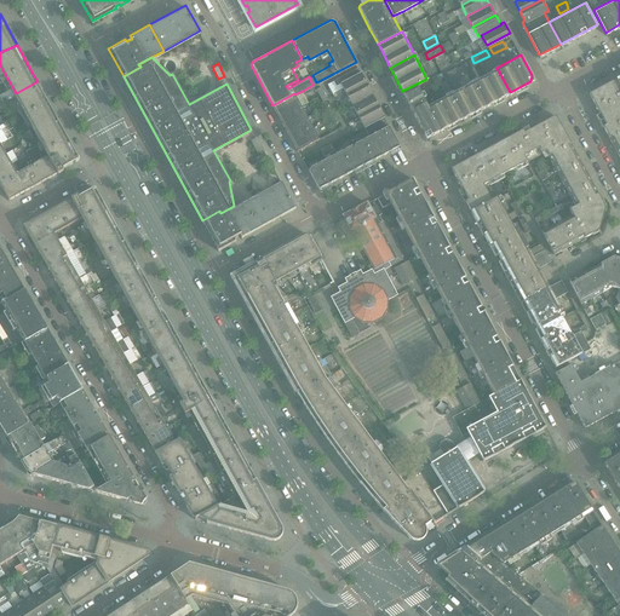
[(366,81),(360,69),(357,65),(326,82),(329,87),(340,81),(346,92),(366,81)]
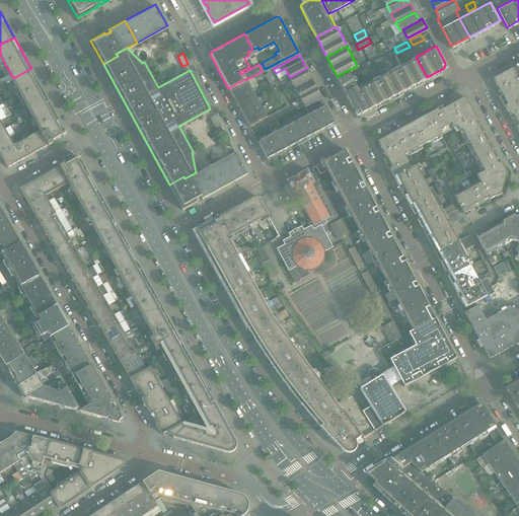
[(386,72),(381,62),(384,60),(381,55),(373,59),(381,74),(386,72)]
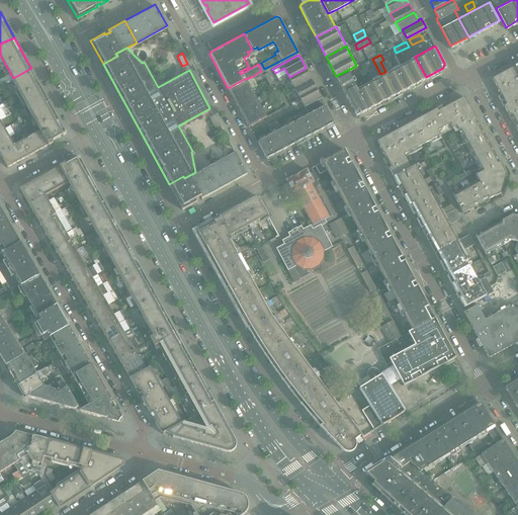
[(426,77),(415,57),(396,67),(406,87),(426,77)]
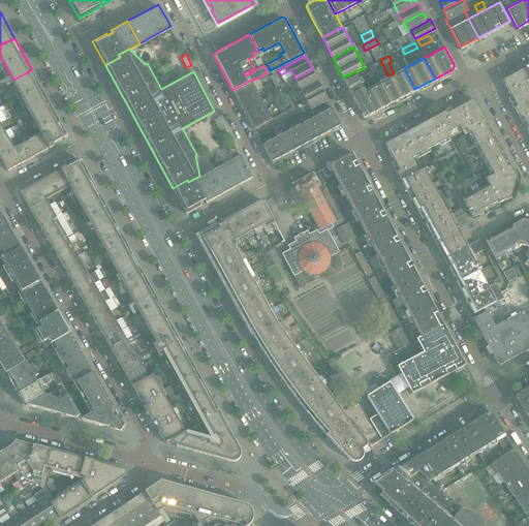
[(528,70),(526,65),(502,78),(517,104),(515,105),(520,115),(528,110),(528,70)]
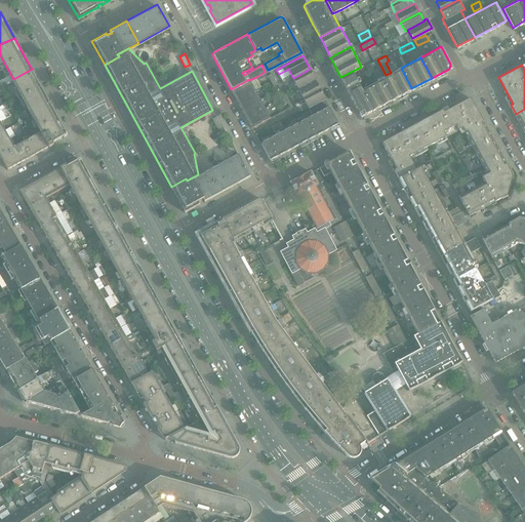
[(411,88),(401,68),(380,79),(392,99),(411,88)]
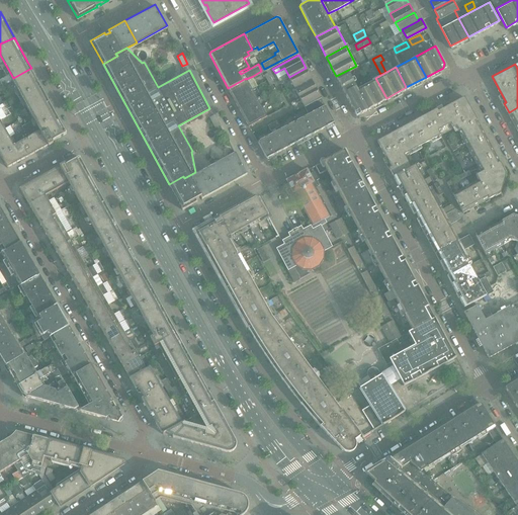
[(48,99),(32,71),(31,68),(13,78),(29,109),(48,99)]
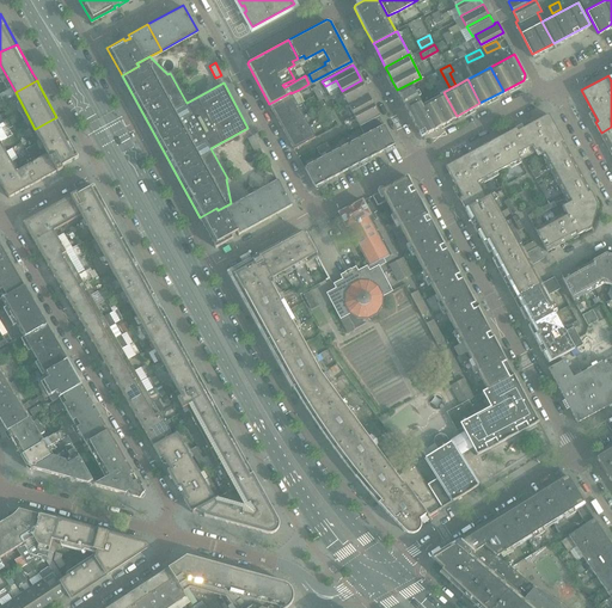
[(347,102),(367,91),(361,80),(342,91),(347,102)]
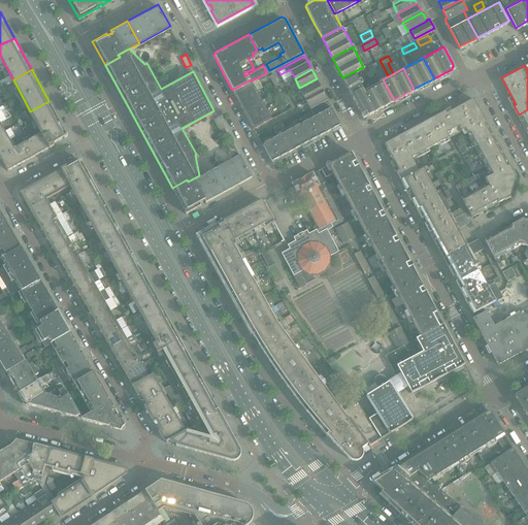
[(364,89),(363,88),(355,71),(342,77),(349,88),(349,89),(351,93),(361,112),(366,115),(374,110),(364,89)]
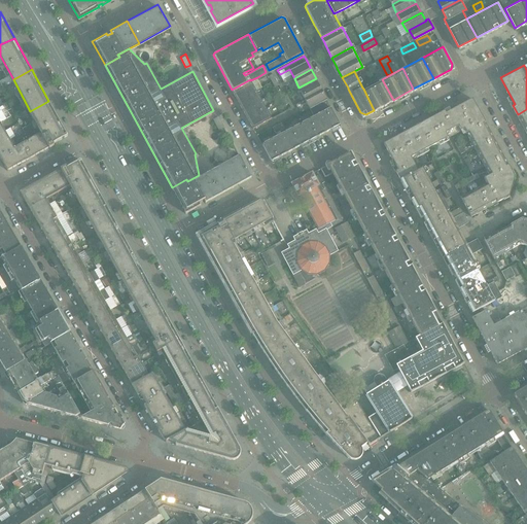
[(237,99),(255,89),(261,85),(257,77),(250,80),(250,79),(232,90),(237,99)]
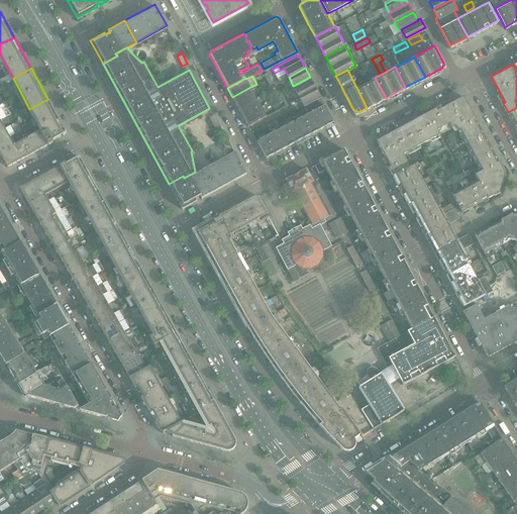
[(315,87),(310,77),(293,86),(298,96),(315,87)]
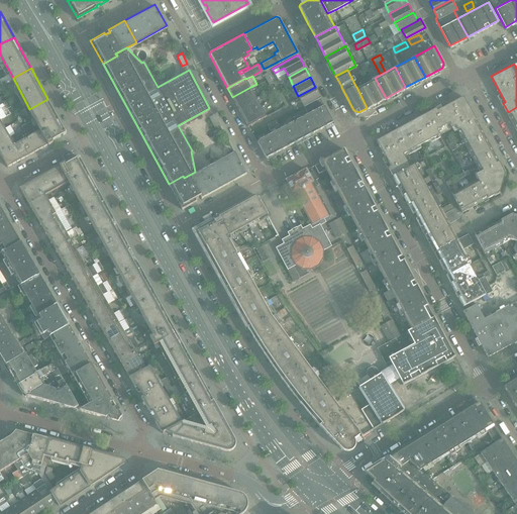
[(386,98),(375,78),(356,87),(367,108),(386,98)]
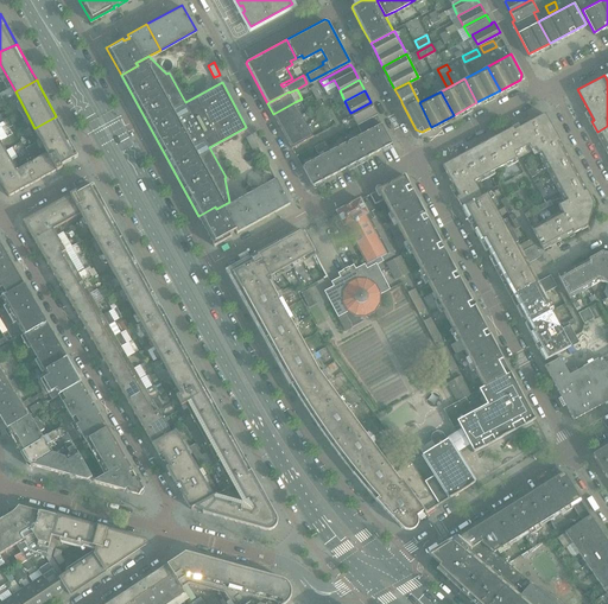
[(279,125),(301,113),(295,102),(273,114),(279,125)]
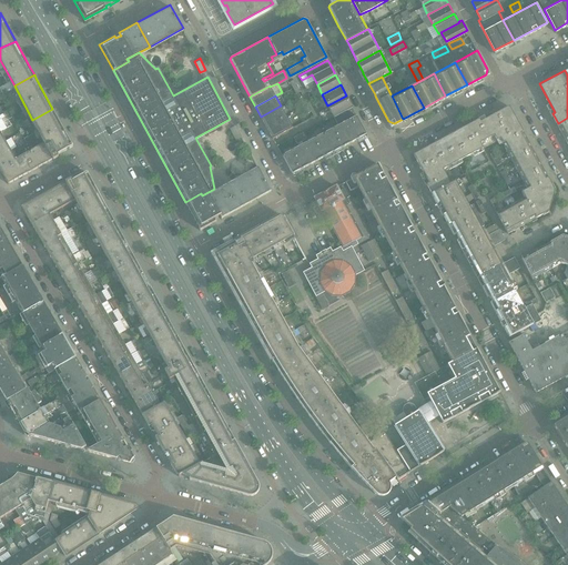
[(352,106),(346,96),(327,106),(333,115),(352,106)]
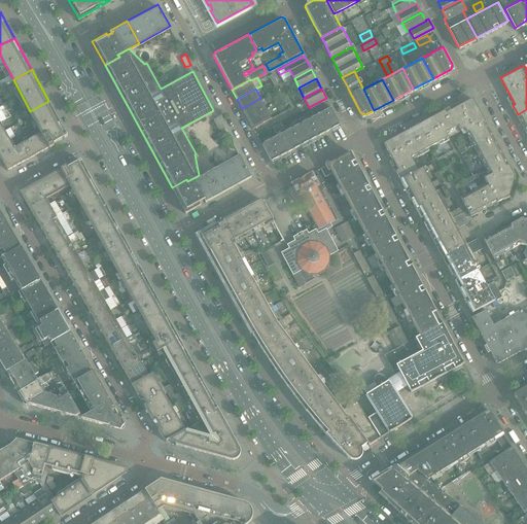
[(485,120),(480,110),(471,97),(446,111),(444,108),(435,113),(448,136),(450,135),(464,127),(466,131),(485,120)]
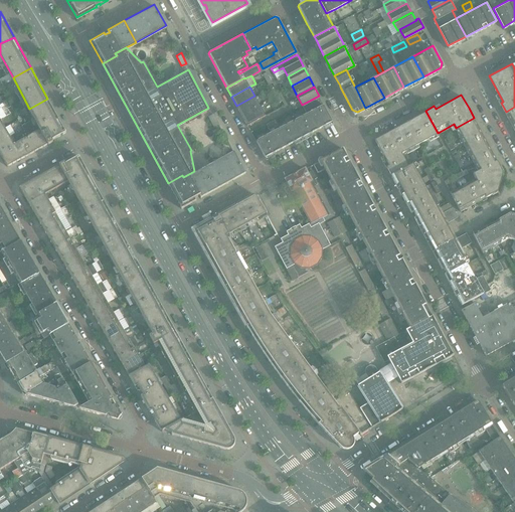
[(241,115),(260,105),(254,96),(236,106),(241,115)]
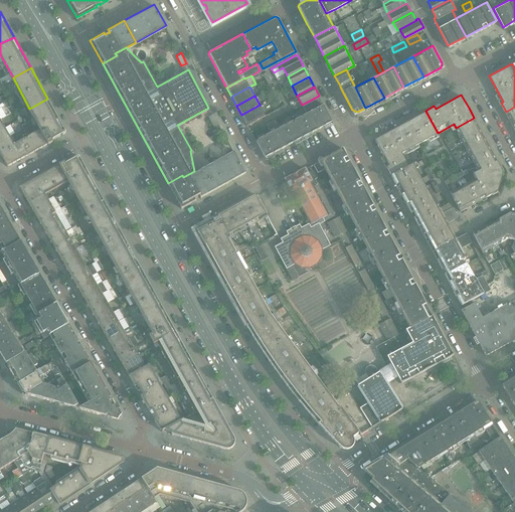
[(323,104),(319,96),(302,105),(306,112),(323,104)]
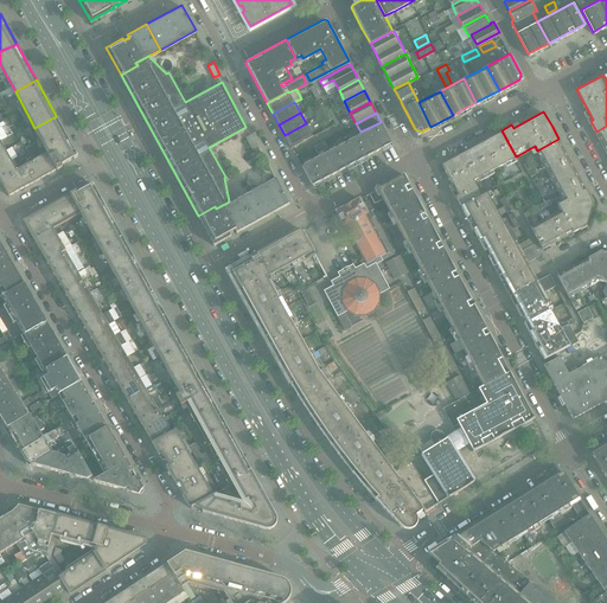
[(77,154),(68,138),(56,116),(34,128),(40,138),(26,146),(29,152),(43,143),(46,149),(45,151),(55,168),(56,167),(56,168),(62,165),(61,162),(77,154)]
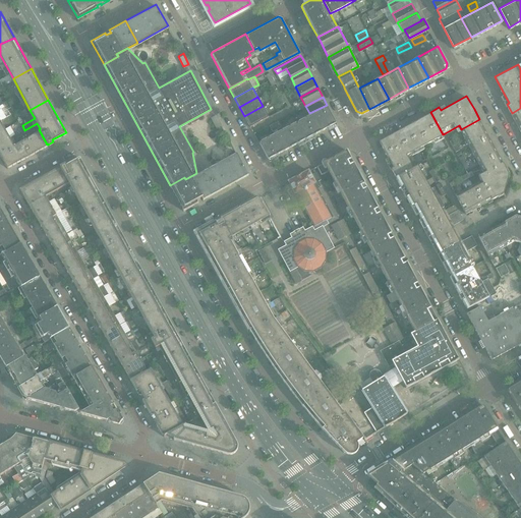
[(336,121),(331,112),(327,105),(309,113),(296,120),(305,137),(336,121)]
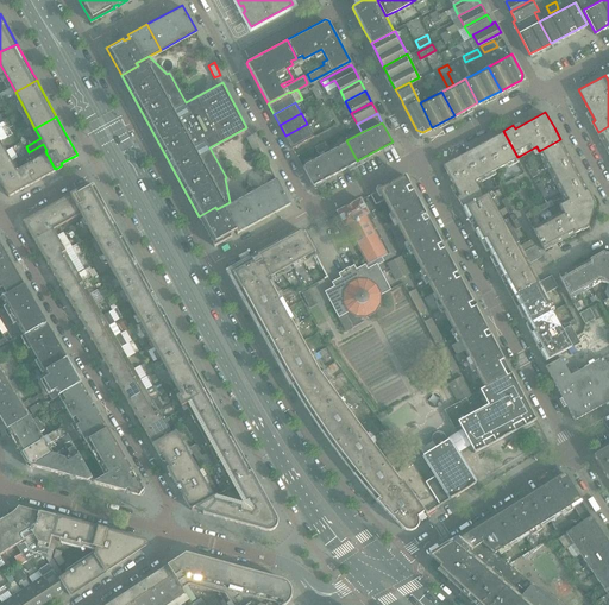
[(292,146),(313,134),(307,124),(286,136),(292,146)]
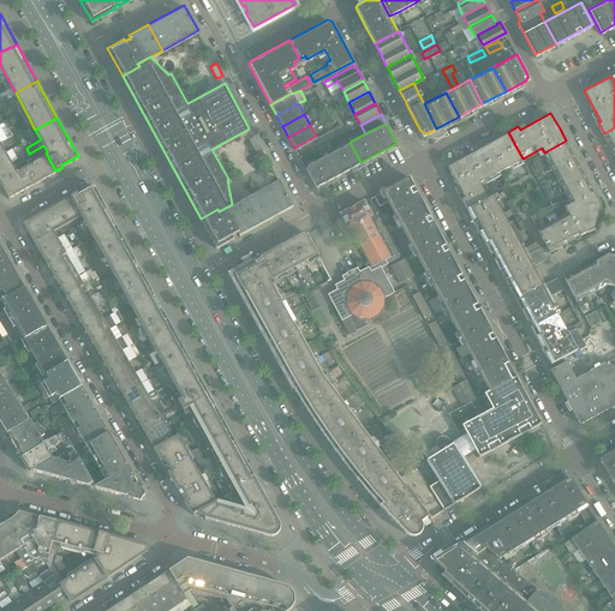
[(610,144),(614,141),(614,127),(604,133),(610,144)]
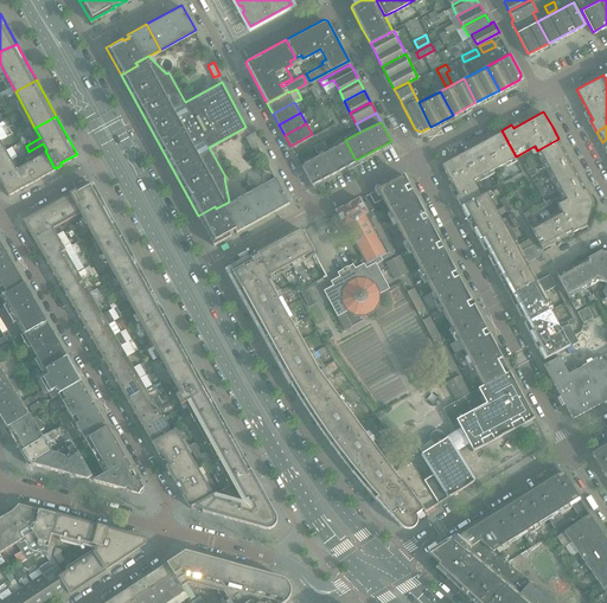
[(516,156),(502,130),(468,148),(483,174),(516,156)]
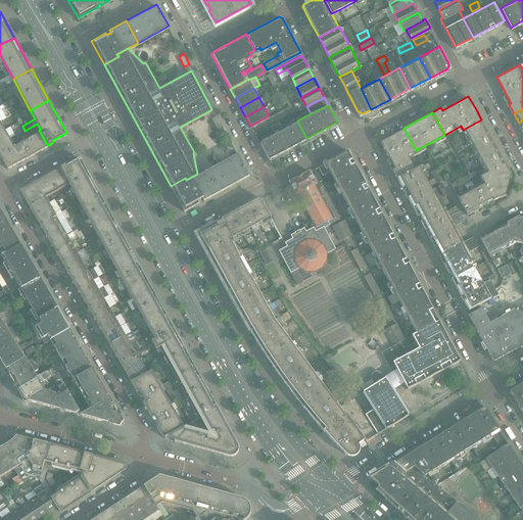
[(222,124),(217,113),(211,116),(217,127),(222,124)]
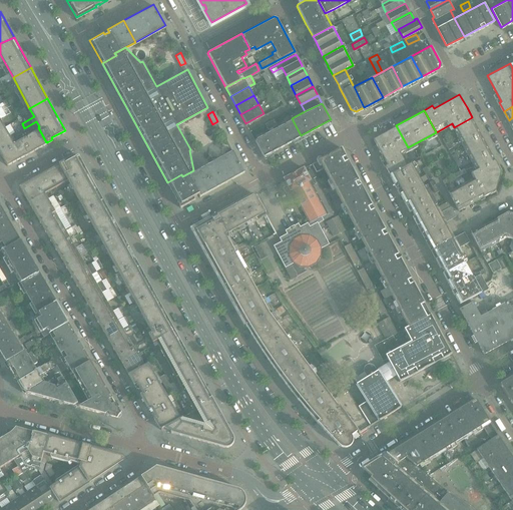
[(458,135),(477,125),(472,117),(454,127),(458,135)]
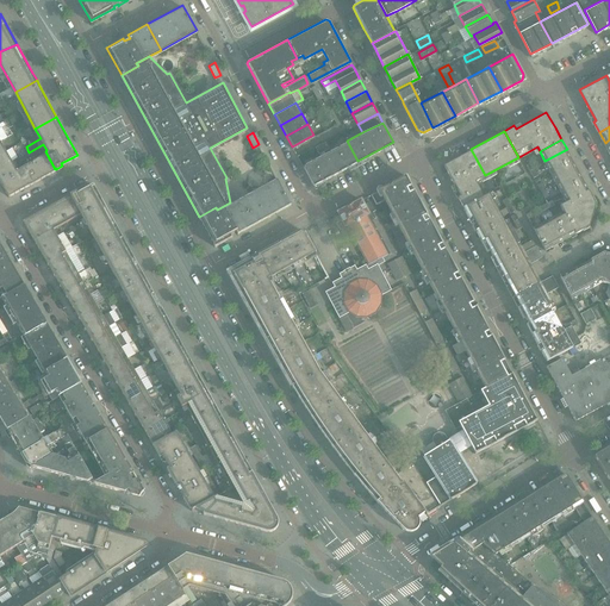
[(313,185),(358,161),(347,141),(303,164),(313,185)]
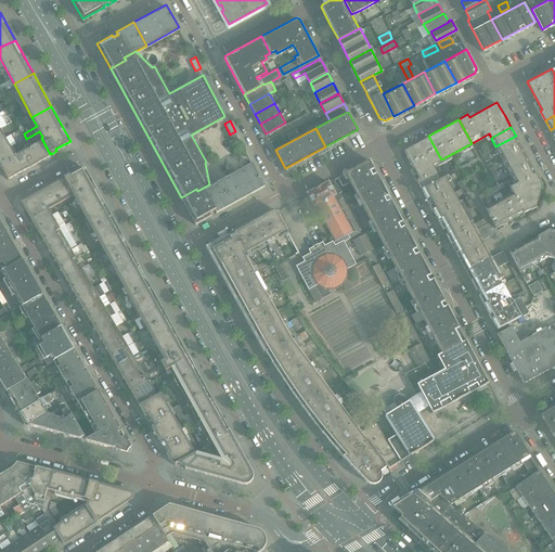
[(0,150),(10,144),(5,136),(0,138),(0,150)]
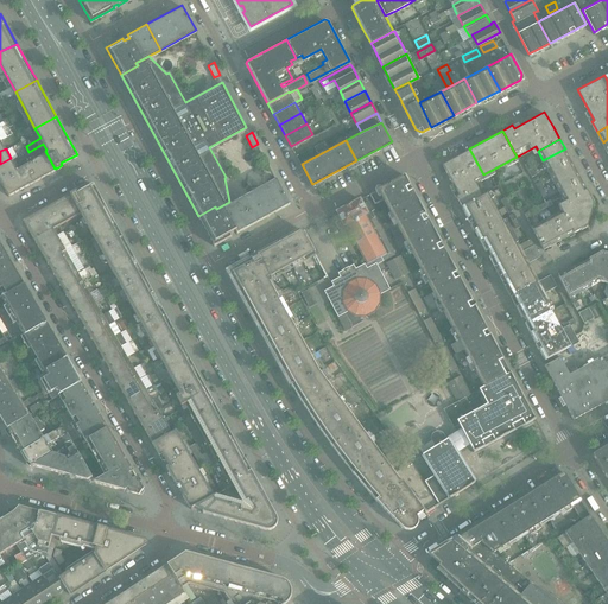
[(488,191),(480,177),(483,175),(469,148),(442,163),(458,194),(456,195),(462,205),(488,191)]
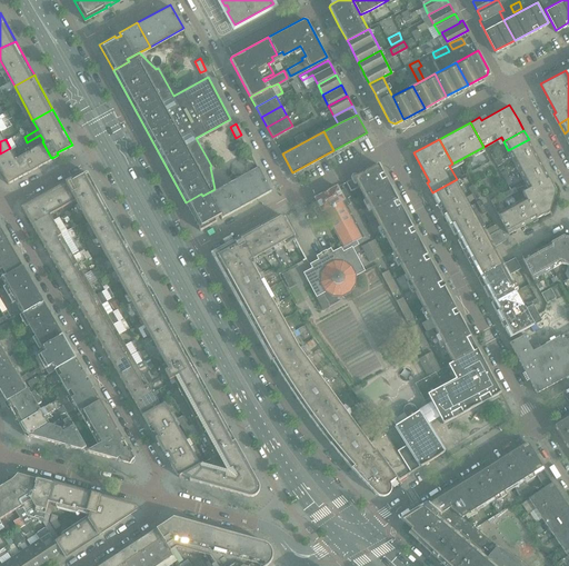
[(513,159),(533,148),(529,139),(508,150),(513,159)]
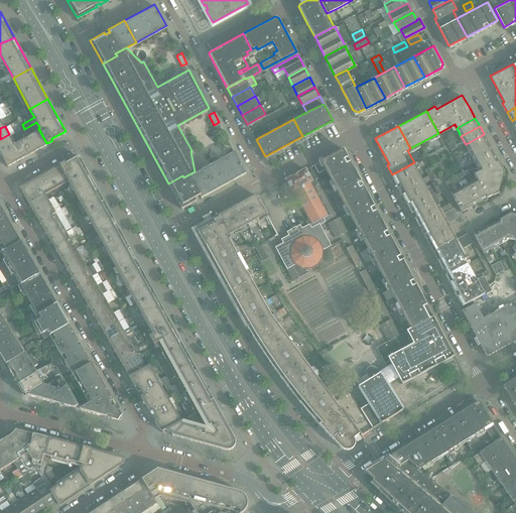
[(0,152),(7,164),(34,150),(46,143),(38,128),(14,142),(0,150),(0,152)]
